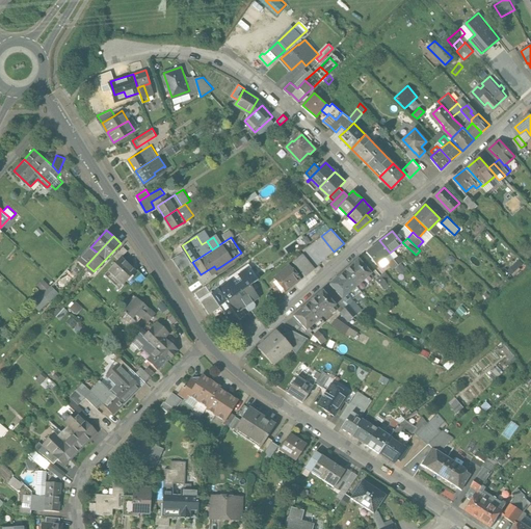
[(379,240),(367,250),(377,263),(386,257),(390,253),(379,240)]
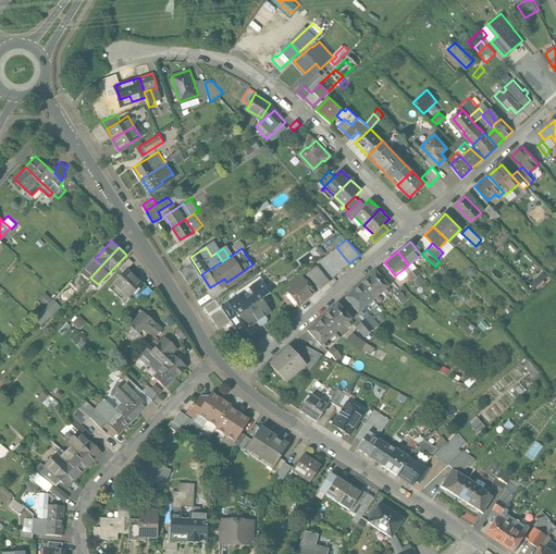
[(418,268),(412,261),(408,265),(417,277),(420,273),(422,272),(418,267),(418,268)]
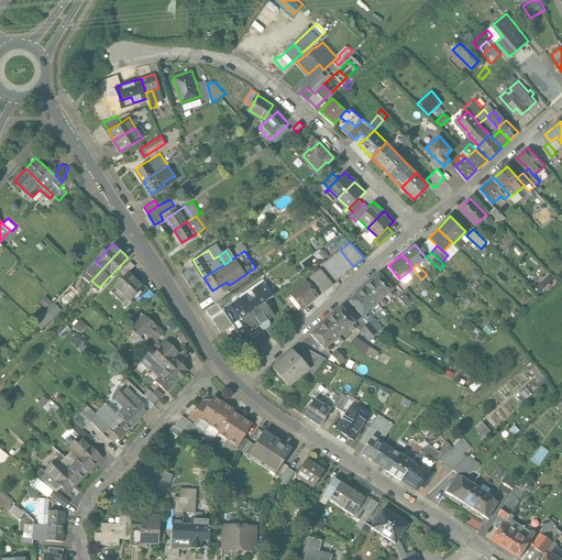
[(421,280),(412,267),(408,272),(412,277),(412,278),(416,283),(417,282),(421,287),(429,282),(425,276),(421,280)]
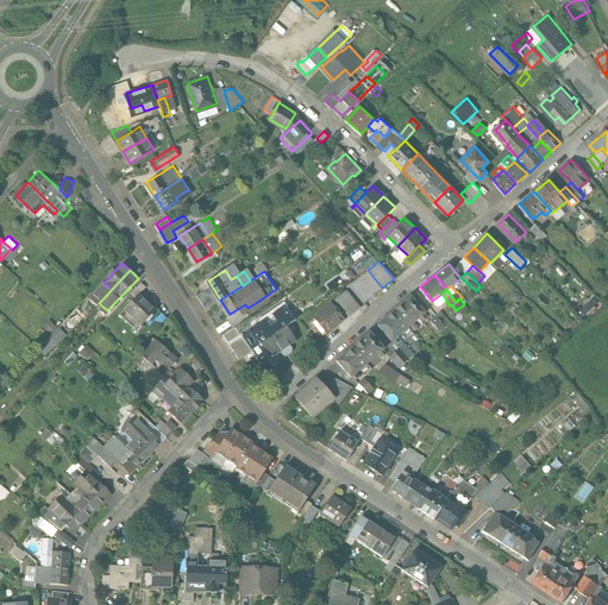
[(361,307),(346,290),(336,298),(350,316),(361,307)]
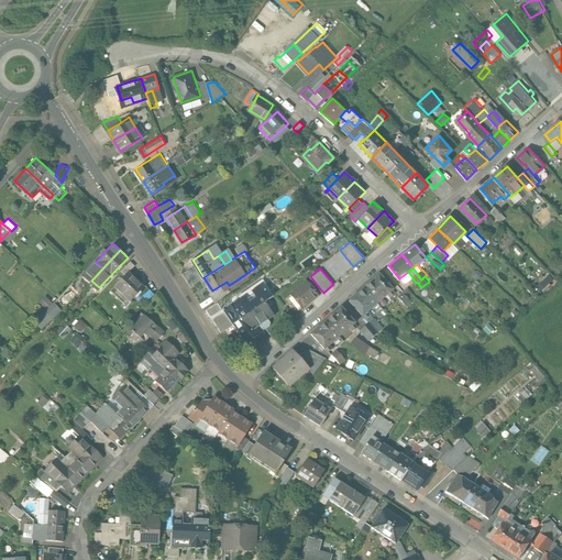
[(129,271),(122,277),(116,285),(131,299),(144,285),(129,271)]
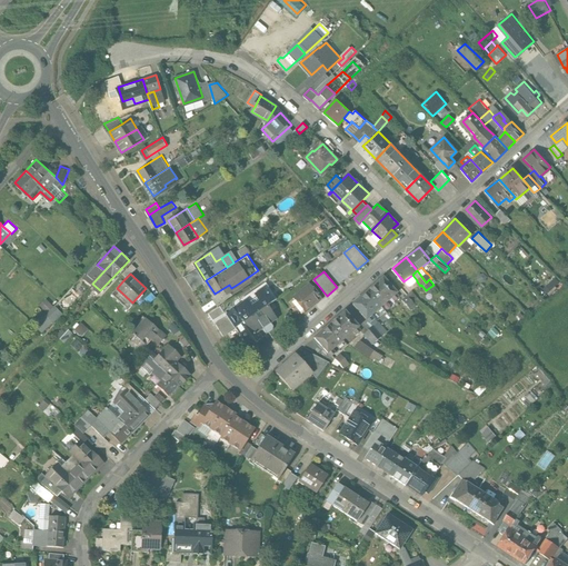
[(384,276),(368,289),(382,305),(392,296),(397,291),(384,276)]
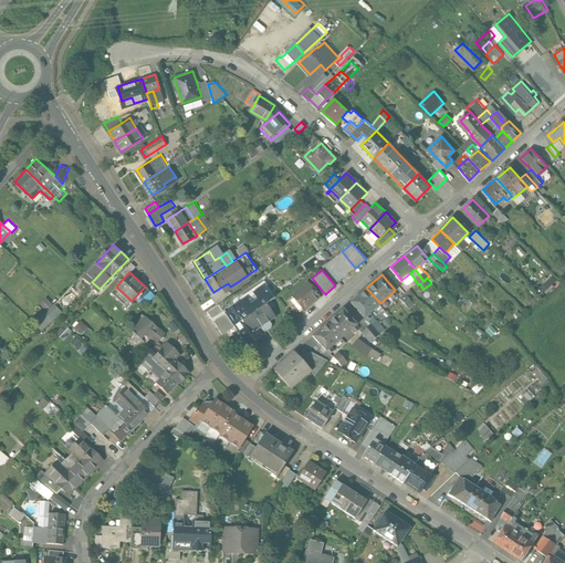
[(228,283),(213,292),(220,302),(243,287),(239,281),(230,287),(228,283)]
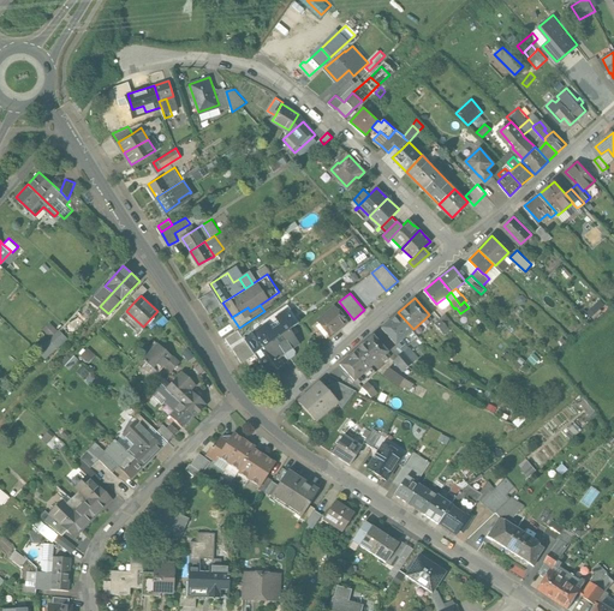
[(287,305),(262,321),(266,324),(245,339),(255,352),(290,328),(300,321),(296,323),(290,316),(292,313),(287,305)]
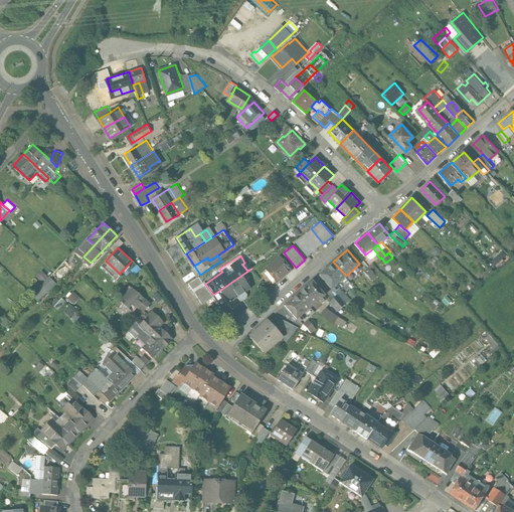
[(281,257),(267,268),(277,281),(291,269),(281,257)]
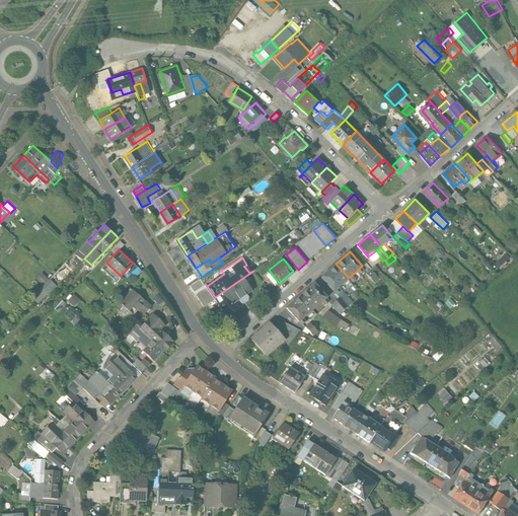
[(336,264),(322,276),(336,290),(340,286),(349,278),(336,264)]
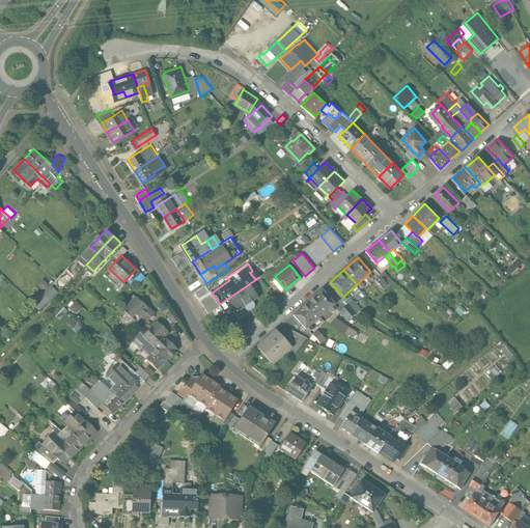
[(392,279),(386,272),(382,276),(388,282),(392,279)]
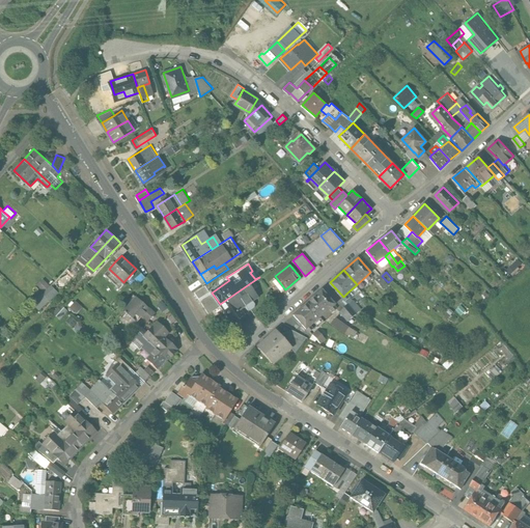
[(382,276),(381,275),(375,279),(383,287),(388,282),(382,276)]
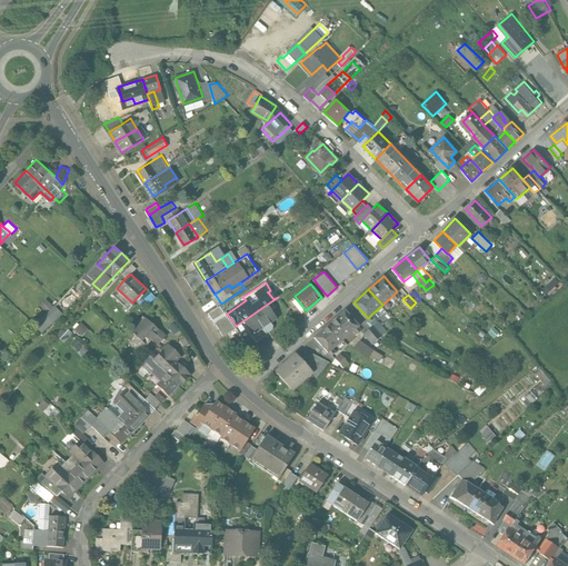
[(221,304),(209,311),(215,318),(226,310),(221,304)]
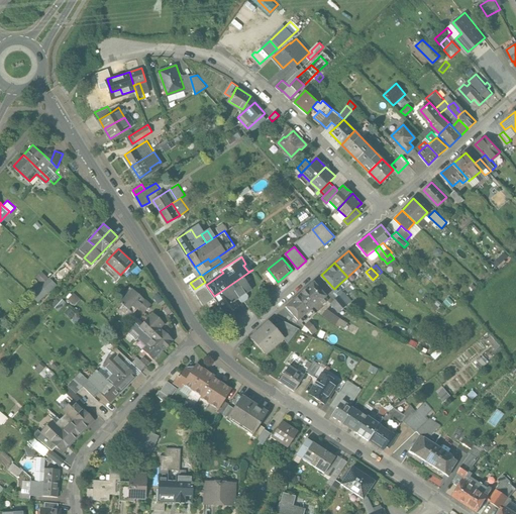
[(243,276),(214,296),(226,313),(238,304),(234,299),(239,296),(241,299),(245,300),(247,298),(248,294),(246,292),(251,288),(243,276)]
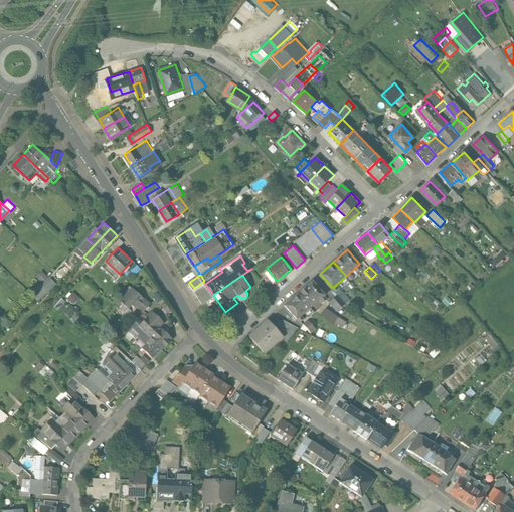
[(312,280),(299,292),(311,307),(320,298),(325,295),(312,280)]
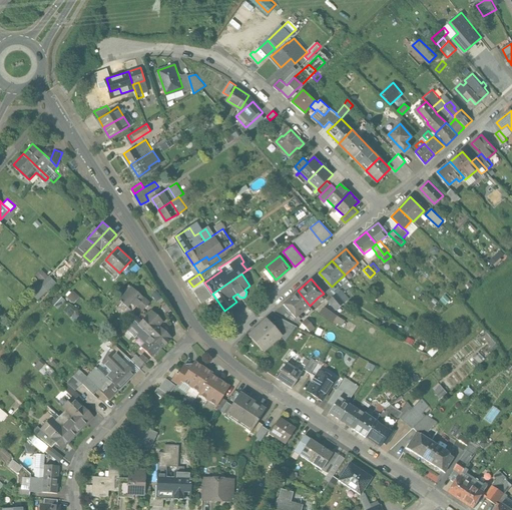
[(150,302),(132,285),(119,299),(122,302),(131,309),(132,311),(138,305),(143,310),(150,302)]
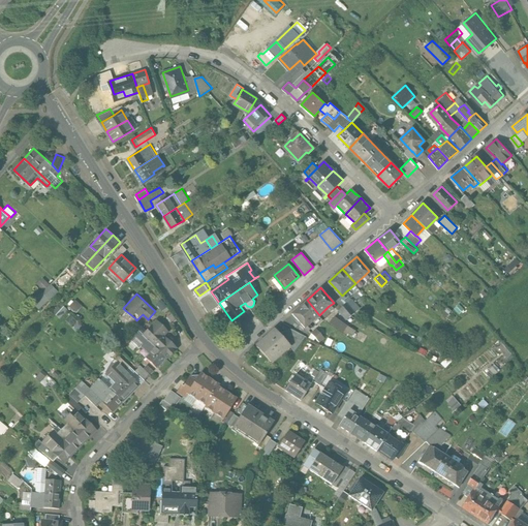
[(76,297),(70,305),(81,314),(88,307),(76,297)]
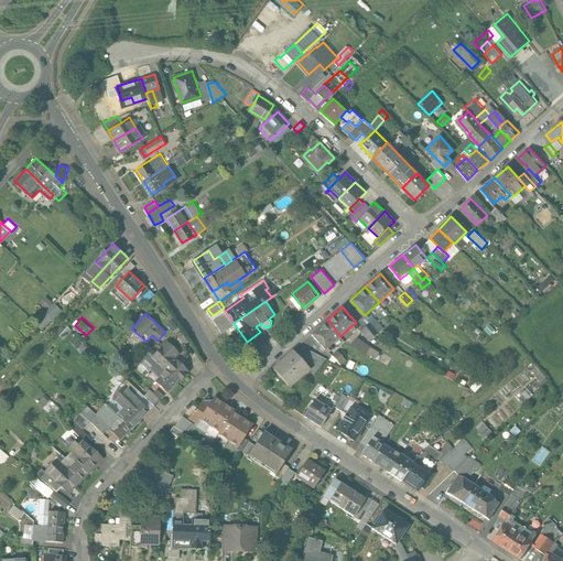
[(181,326),(174,317),(166,323),(173,332),(181,326)]
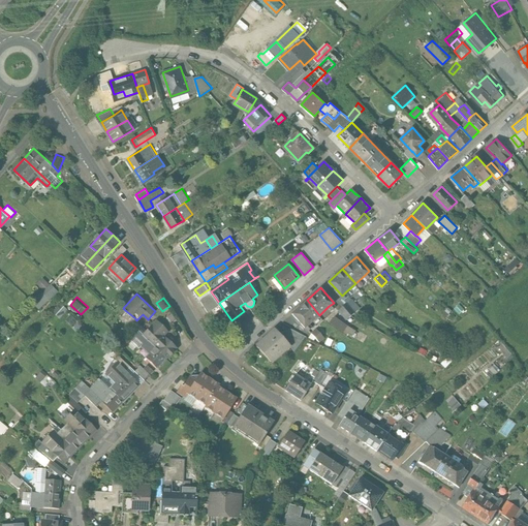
[(307,300),(292,312),(306,328),(310,323),(319,315),(307,300)]
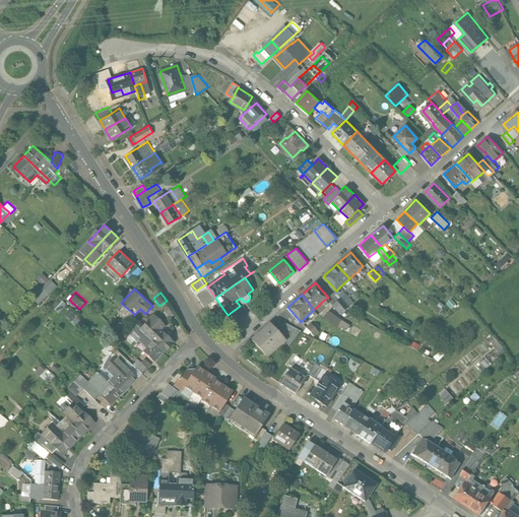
[(59,296),(53,306),(61,311),(67,301),(59,296)]
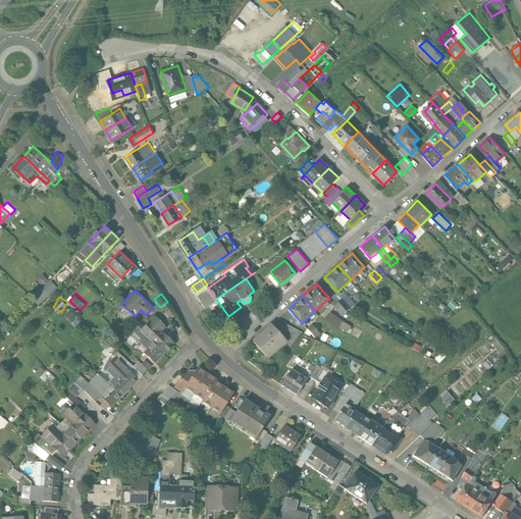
[(343,298),(339,302),(347,311),(351,307),(343,298)]
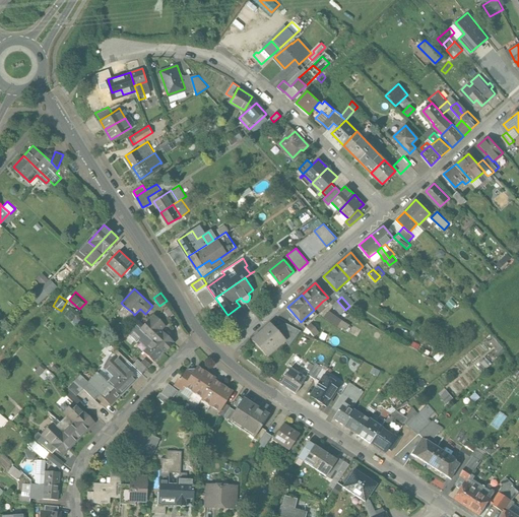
[(337,301),(333,304),(341,313),(345,310),(337,301)]
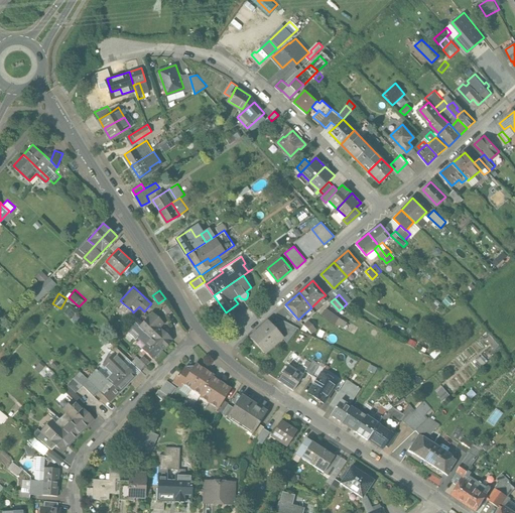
[(132,310),(123,303),(119,307),(128,315),(132,310)]
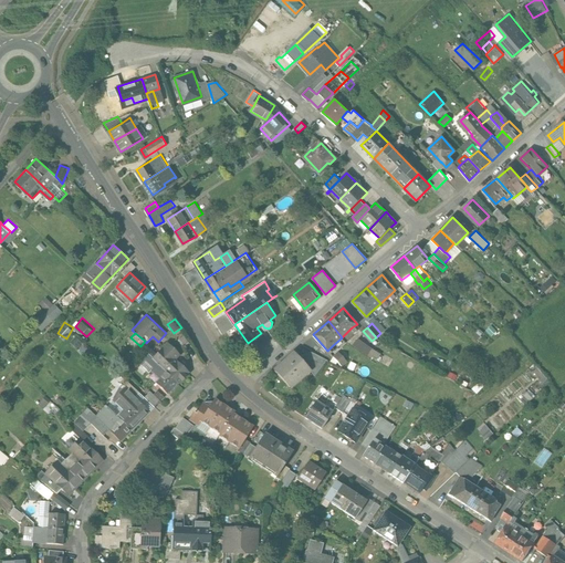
[(361,336),(355,343),(368,353),(374,346),(361,336)]
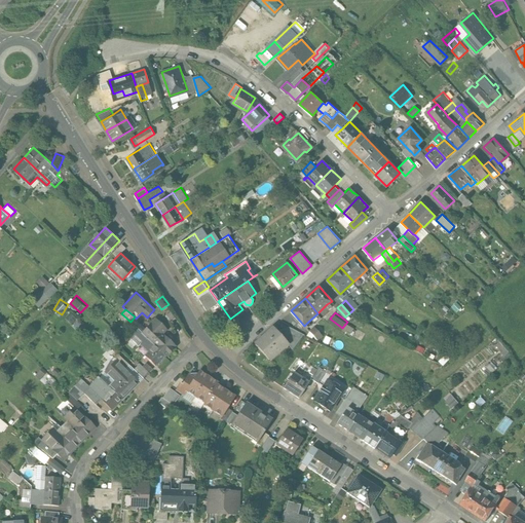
[(165,326),(157,318),(153,323),(161,331),(165,326)]
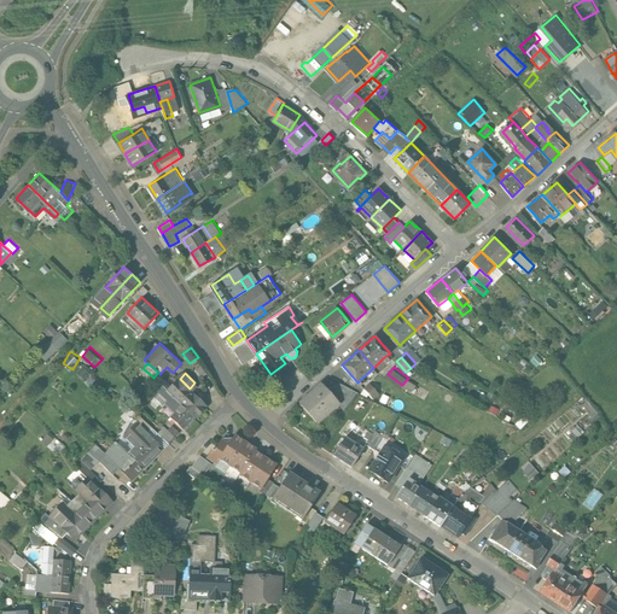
[(190,389),(180,379),(168,391),(182,404),(195,416),(205,405),(190,389)]
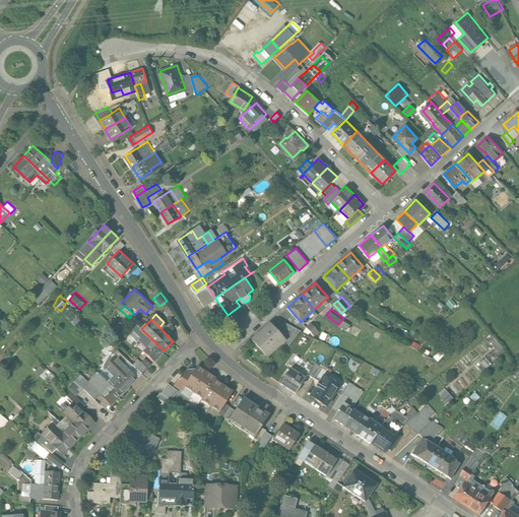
[(270,322),(252,339),(253,340),(255,338),(269,353),(267,354),(267,356),(284,339),(285,338),(278,331),(270,322)]
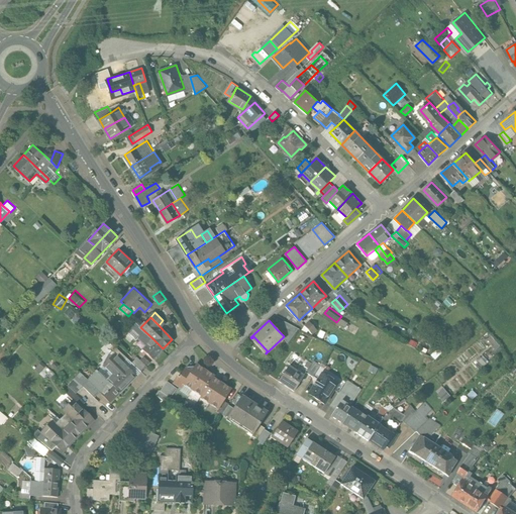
[(317,329),(310,320),(305,325),(312,333),(317,329)]
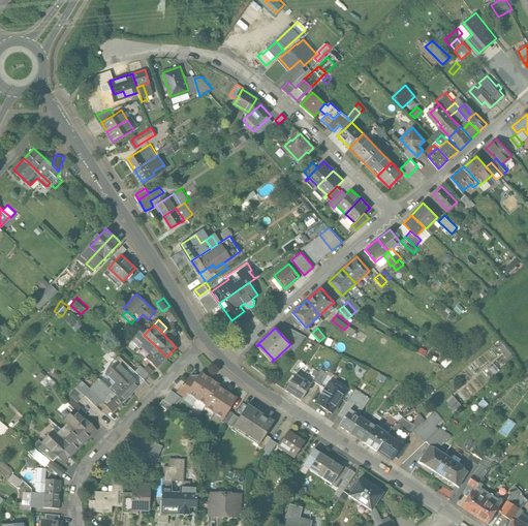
[(293,329),(283,337),(290,344),(289,345),(294,350),(306,336),(293,329)]
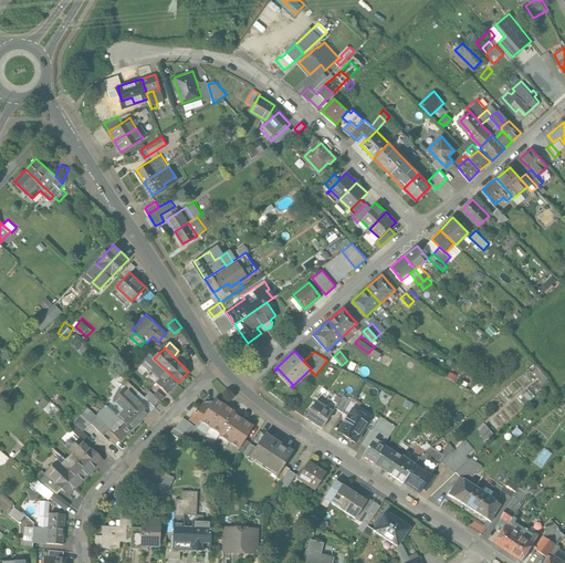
[(154,358),(149,354),(145,358),(155,367),(148,375),(156,382),(167,371),(154,358)]
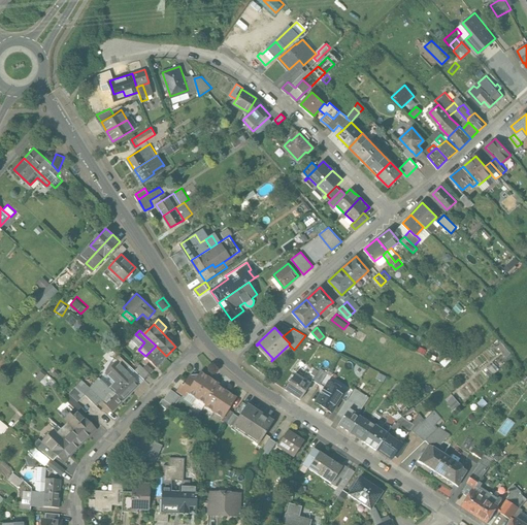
[(318,348),(310,342),(305,351),(313,356),(318,348)]
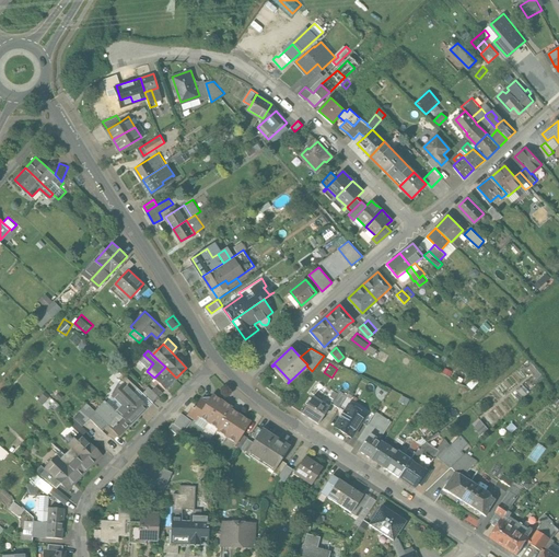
[(165,367),(154,378),(155,379),(153,381),(156,384),(159,382),(165,389),(176,378),(165,367)]
